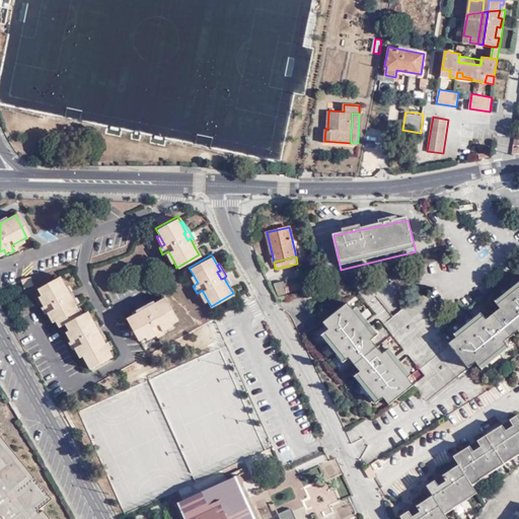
[(190,276),(195,285),(198,283),(193,274),(190,276)]
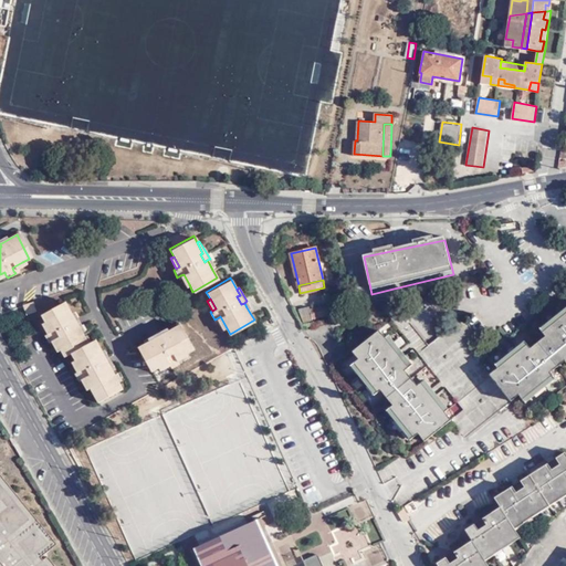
[(300,308),(302,323),(312,321),(311,318),(348,310),(347,305),(352,304),(350,301),(310,310),(308,307),(300,308)]
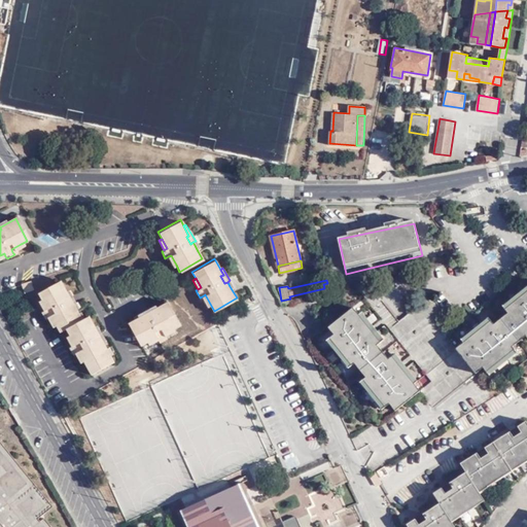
[(19,285),(22,294),(31,291),(28,282),(19,285)]
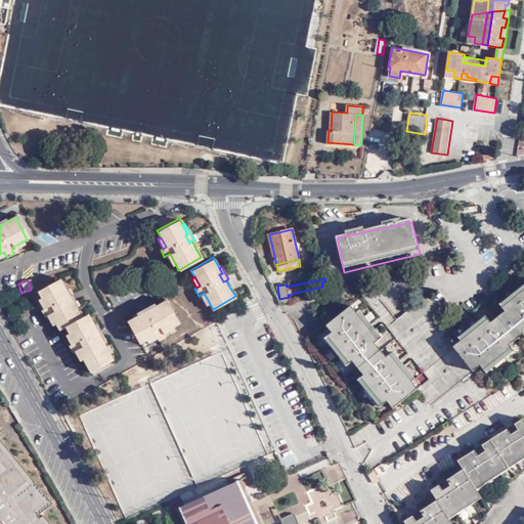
[(63,291),(58,280),(36,293),(40,299),(45,308),(42,310),(40,311),(44,318),(46,317),(49,315),(54,324),(57,332),(63,328),(68,335),(74,344),(71,346),(69,347),(72,354),(74,352),(77,351),(82,360),(90,374),(113,360),(108,353),(104,346),(101,341),(99,338),(97,339),(93,333),(96,331),(92,325),(87,315),(83,317),(80,318),(77,312),(73,305),(71,303),(69,304),(64,297),(67,296),(63,291)]
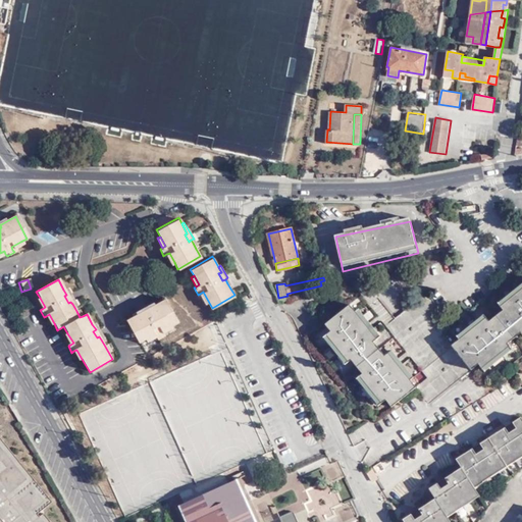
[(64,296),(68,303),(70,302),(73,300),(66,288),(63,290),(66,295),(64,296)]
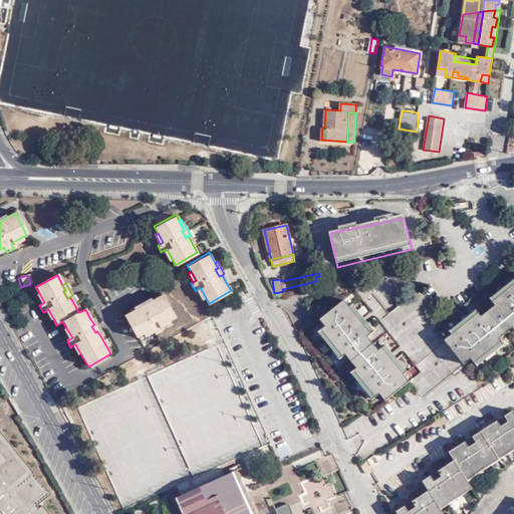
[(488,312),(509,339),(513,334),(513,283),(505,291),(490,302),(494,307),(488,312)]
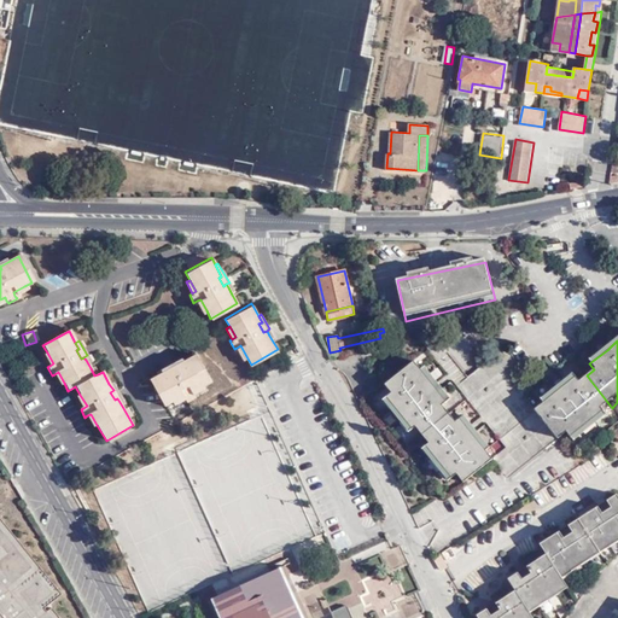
[(243,359),(246,356),(240,345),(237,348),(243,359)]
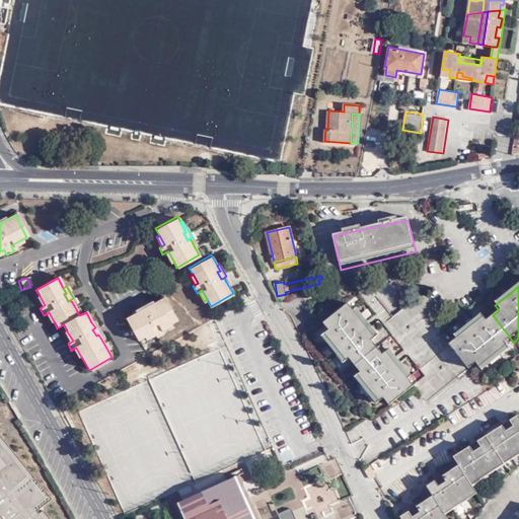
[(36,298),(42,307),(45,305),(40,296),(36,298)]
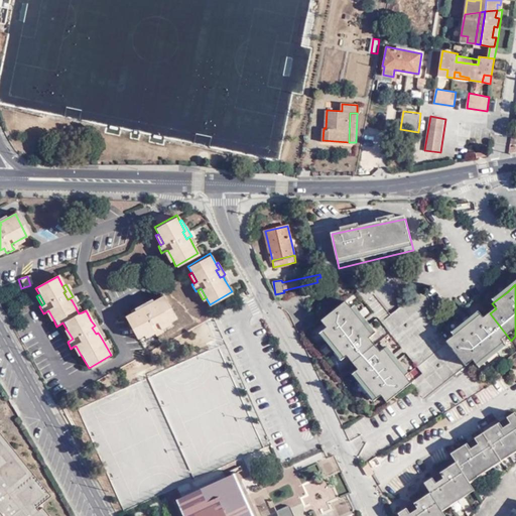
[(175,316),(162,295),(156,298),(147,303),(148,306),(141,310),(140,307),(129,314),(124,316),(137,339),(143,335),(152,330),(154,333),(155,335),(162,331),(161,329),(159,326),(168,320),(175,316)]
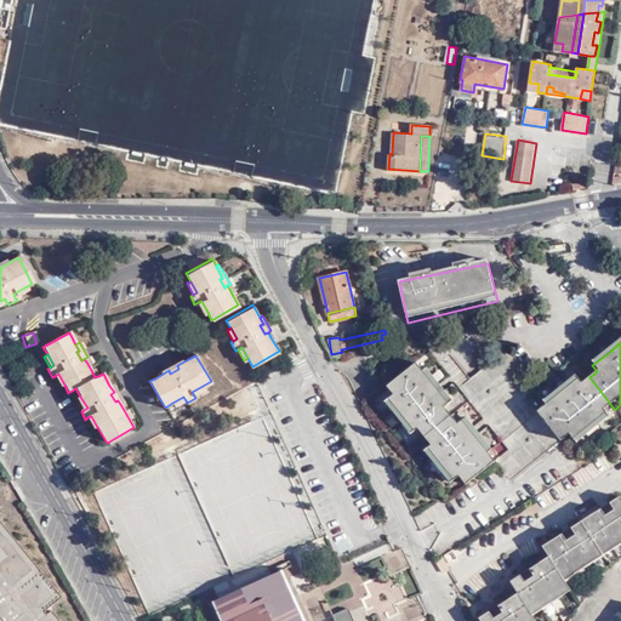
[(170,374),(178,369),(177,365),(175,363),(171,365),(153,375),(155,379),(169,370),(170,374)]
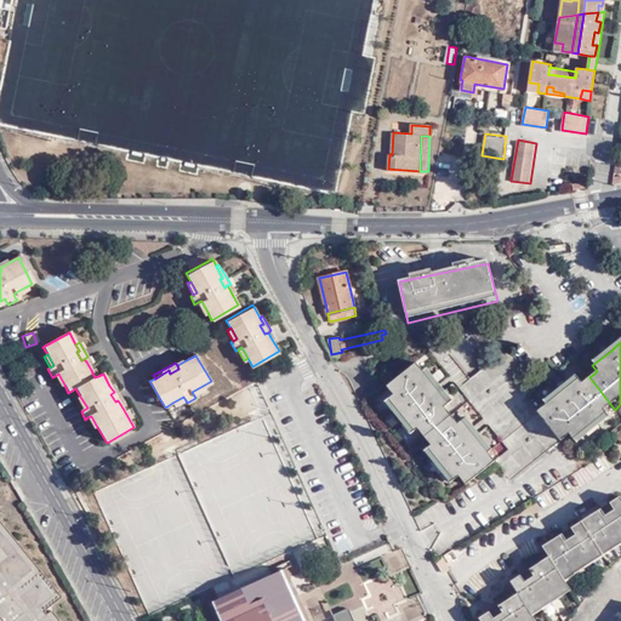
[(419,371),(414,364),(383,386),(391,393),(380,400),(406,433),(414,428),(421,434),(448,415),(439,406),(448,399),(437,385),(425,369),(419,371)]
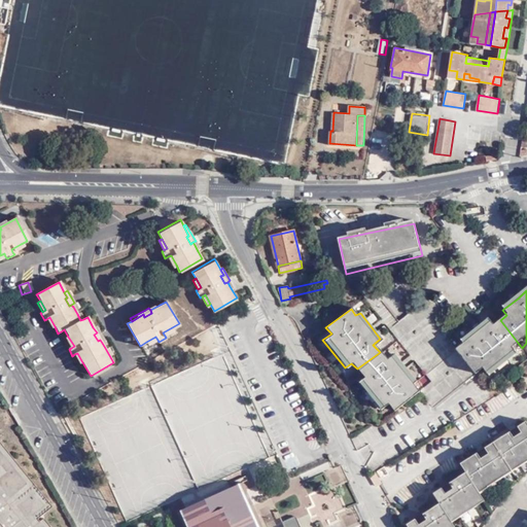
[(522,348),(500,320),(495,324),(490,319),(476,330),(460,344),(464,349),(458,354),(476,375),(480,380),(486,374),(491,379),(518,358),(514,354),(522,348)]
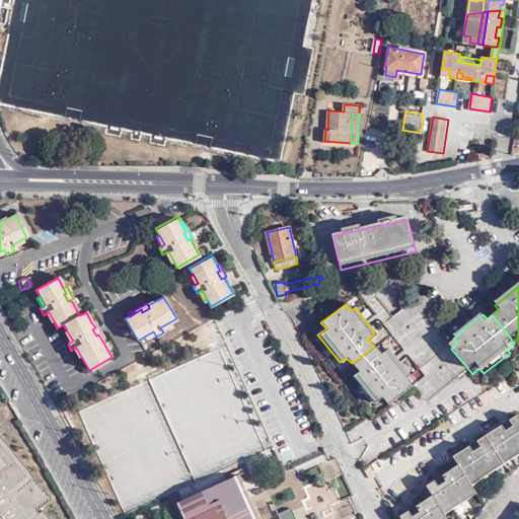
[(92,329),(96,336),(98,335),(101,334),(94,320),(91,322),(95,327),(92,329)]
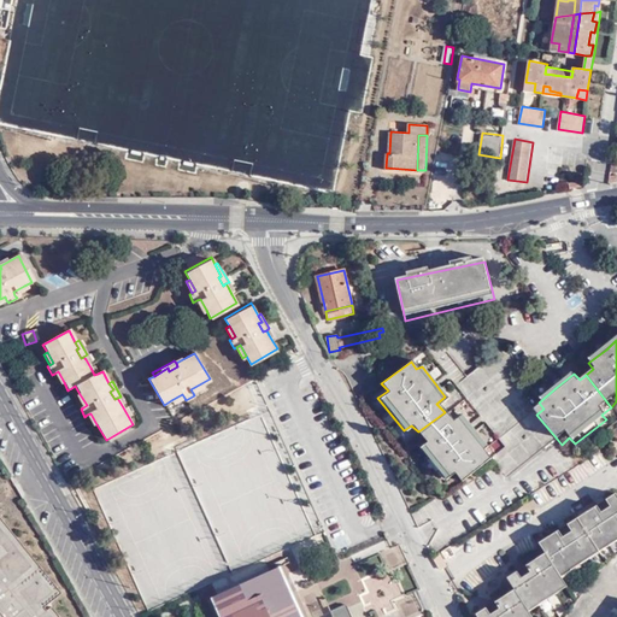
[(204,387),(201,383),(191,389),(193,393),(204,387)]
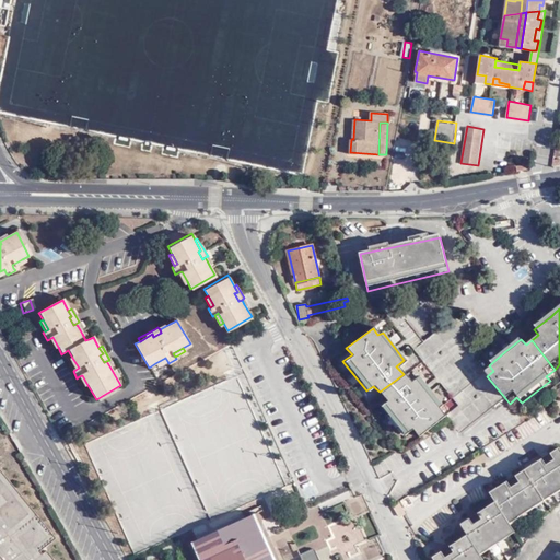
[(76,370),(79,368),(72,358),(69,360),(76,370)]
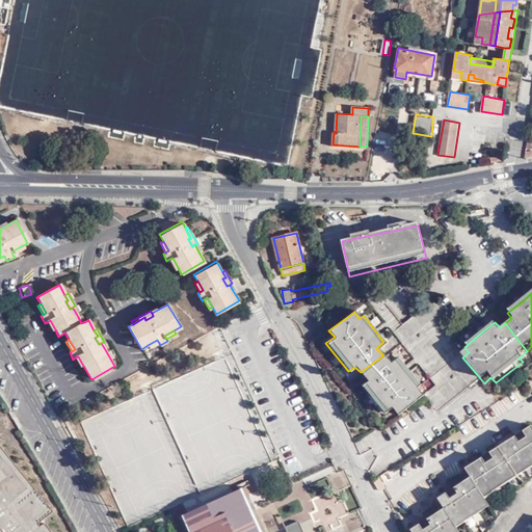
[(391,406),(396,413),(419,394),(415,389),(416,386),(407,376),(393,361),(390,363),(383,355),(361,372),(367,380),(360,384),(381,413),(391,406)]
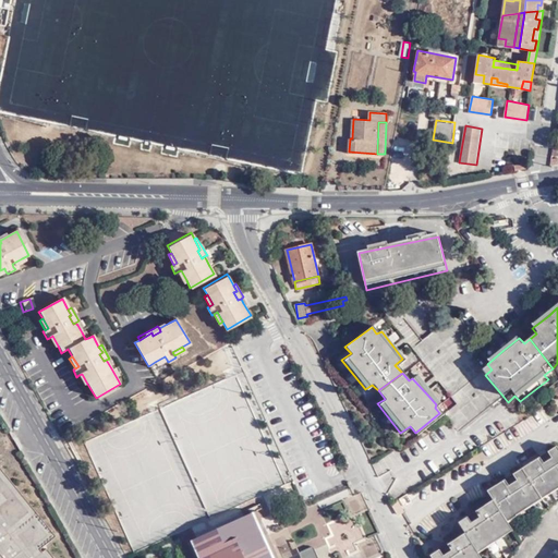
[(85,385),(87,384),(82,374),(79,375),(85,385)]
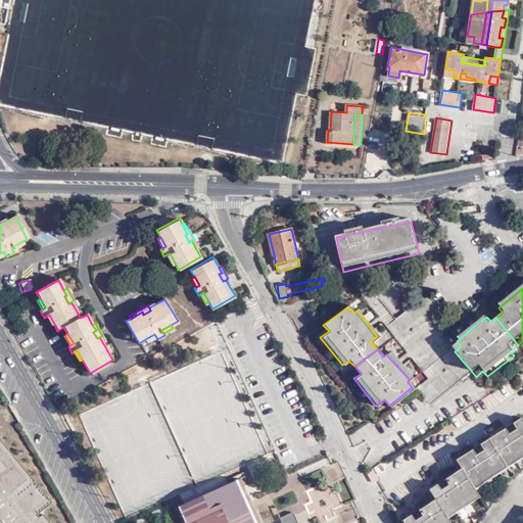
[(124,512),(273,456),(257,415),(249,418),(226,354),(84,409),(124,512)]
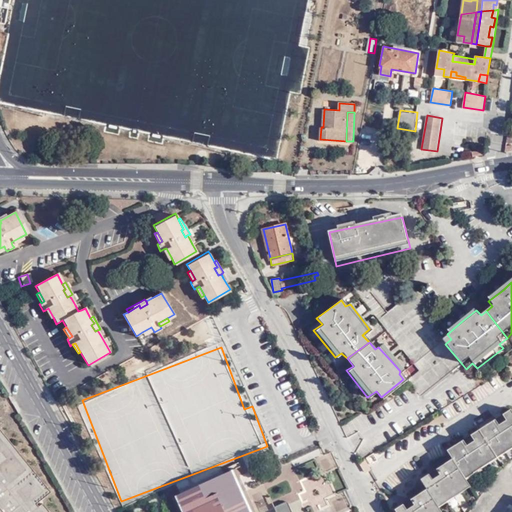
[(460,384),(454,386),(458,397),(464,395),(460,384)]
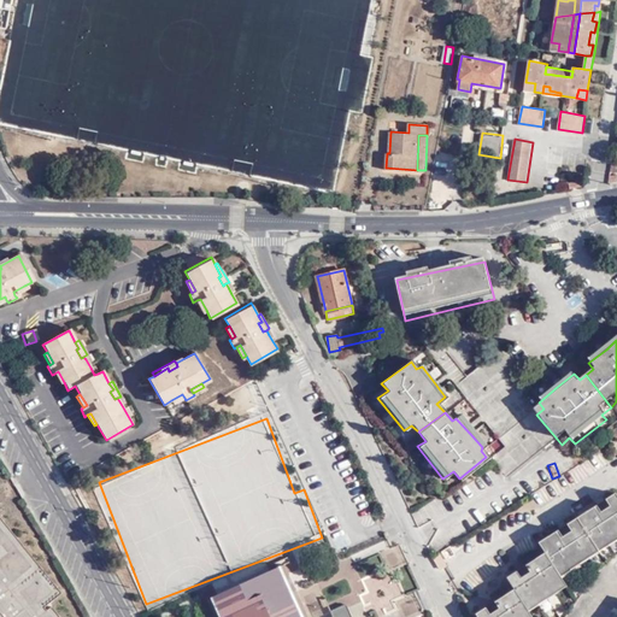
[(556,570),(616,530),(616,497),(613,492),(604,499),(606,503),(599,506),(598,503),(564,524),(568,528),(560,532),(558,528),(538,541),(544,551),(524,564),(526,566),(517,571),(516,569),(504,576),(512,588),(494,600),(495,603),(486,610),(483,606),(474,612),(476,616),(530,616),(527,610),(523,606),(563,580),(559,575),(556,570)]
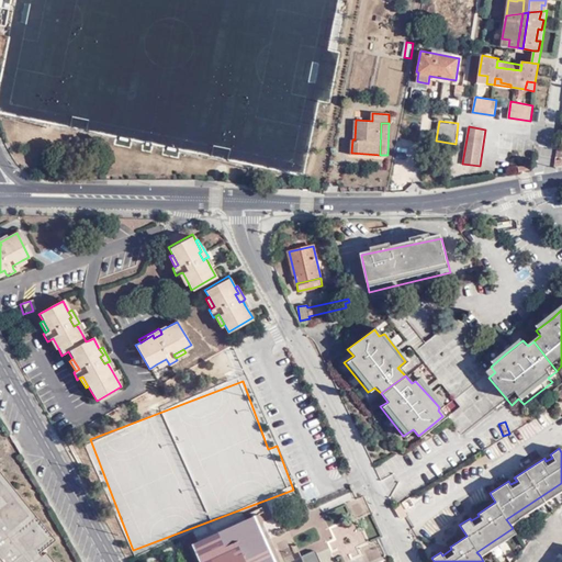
[(0,561),(54,561),(46,552),(41,557),(38,553),(54,540),(0,471),(0,561)]
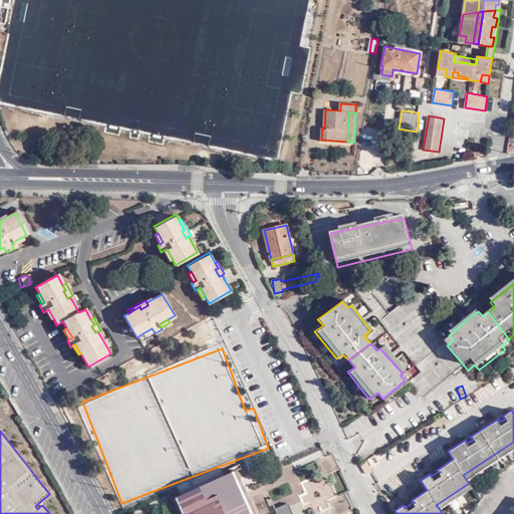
[(513,442),(463,475),(466,479),(472,475),(472,474),(480,469),(481,469),(489,463),(504,453),(505,453),(513,448),(512,447),(513,446),(513,442)]
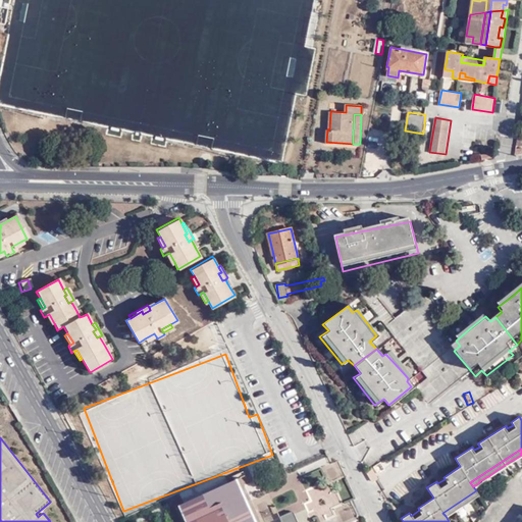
[(293,521),(289,512),(271,519),(272,521),(254,521),(235,480),(175,508),(181,521),(293,521)]
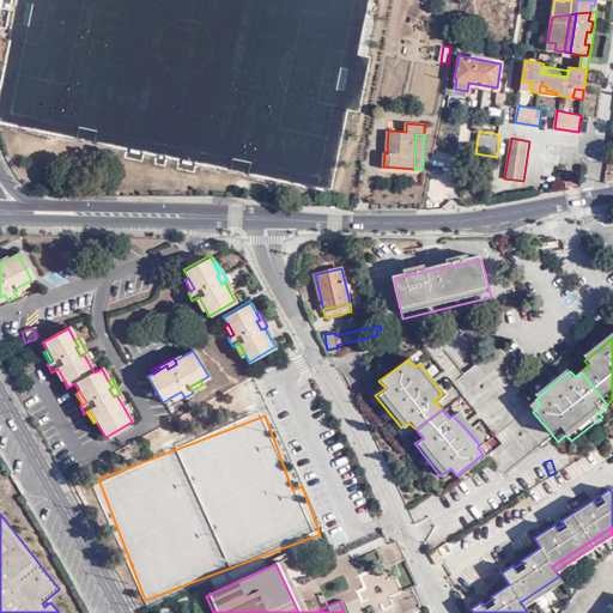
[(402,589),(417,586),(412,572),(398,577),(402,589)]
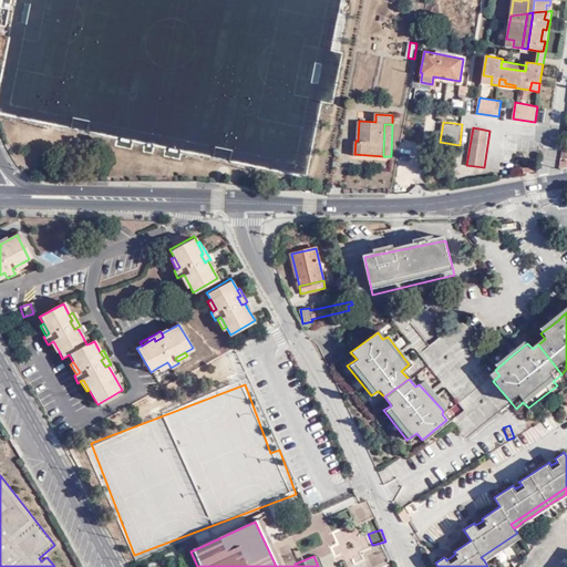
[(519,537),(517,533),(481,557),(484,560),(519,537)]
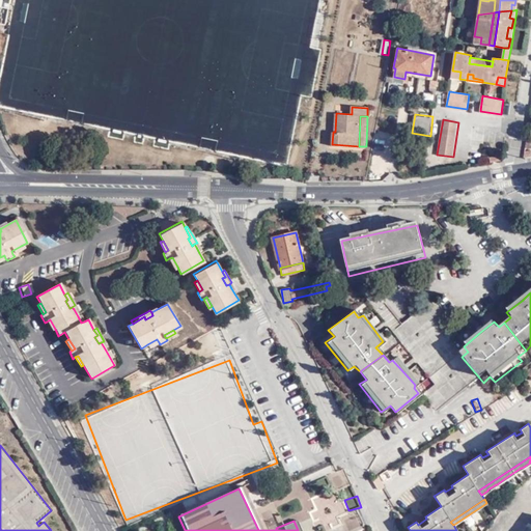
[(416,522),(418,525),(426,519),(425,516),(416,522)]
